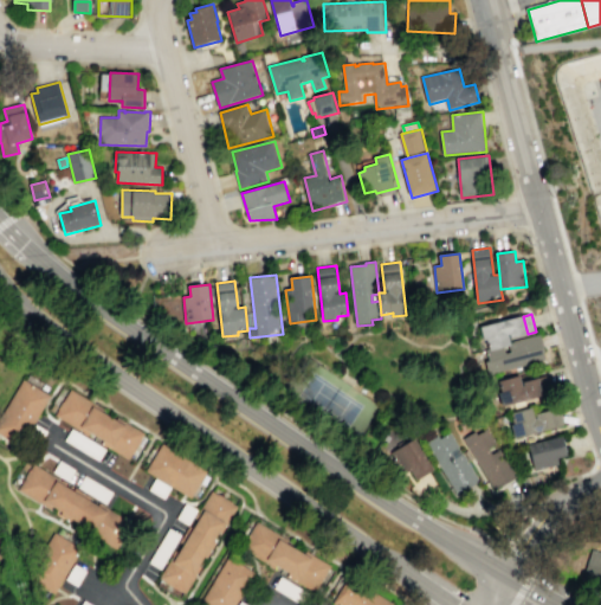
[(482,327),(522,316),(527,335),(510,339),(511,343),(490,349),(488,340),(485,341),(482,327)]
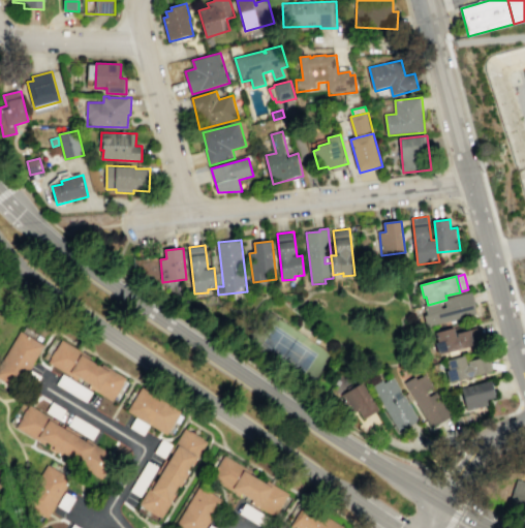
[(427,329),(477,314),(475,307),(477,307),(473,292),(446,300),(428,305),(425,306),(425,307),(427,314),(424,315),(427,329)]
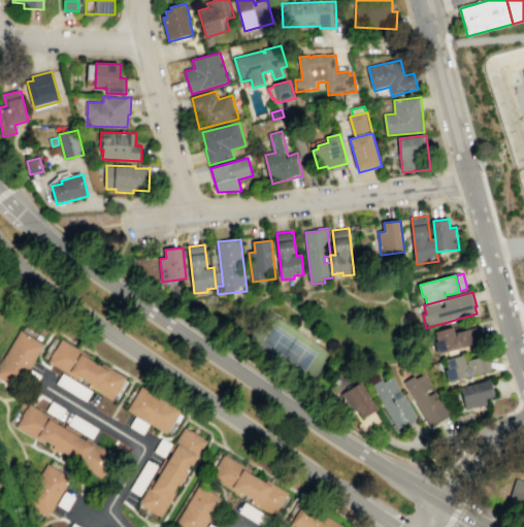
[(438,355),(479,343),(475,328),(457,333),(458,336),(456,336),(454,327),(435,332),(438,341),(435,342),(438,355)]
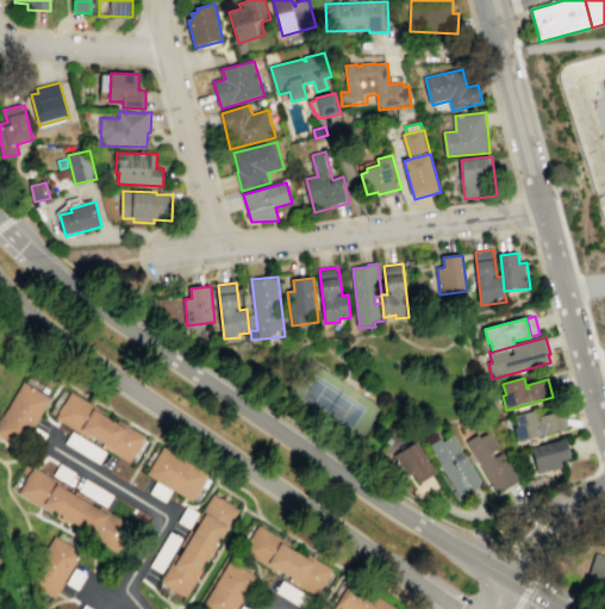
[(0,436),(0,423),(25,383),(52,399),(22,449),(0,436)]
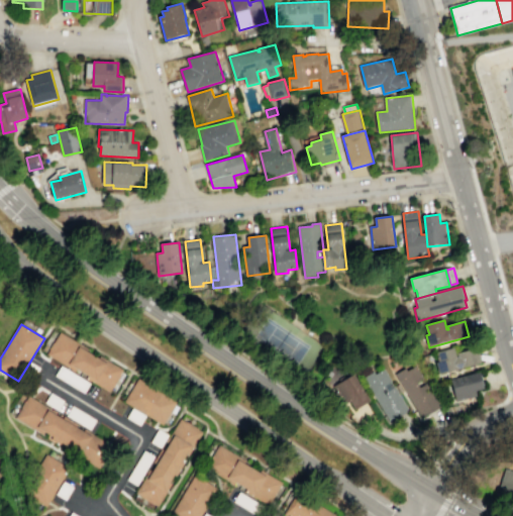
[(88,379),(89,376),(78,369),(77,372),(49,355),(63,332),(91,349),(89,351),(100,358),(101,355),(124,370),(111,392),(88,379)]
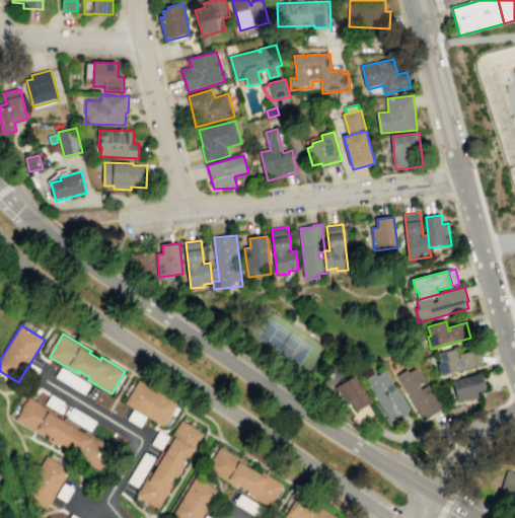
[(441,376),(486,364),(482,349),(459,355),(460,358),(459,358),(456,349),(439,354),(441,364),(439,364),(438,364),(441,376)]
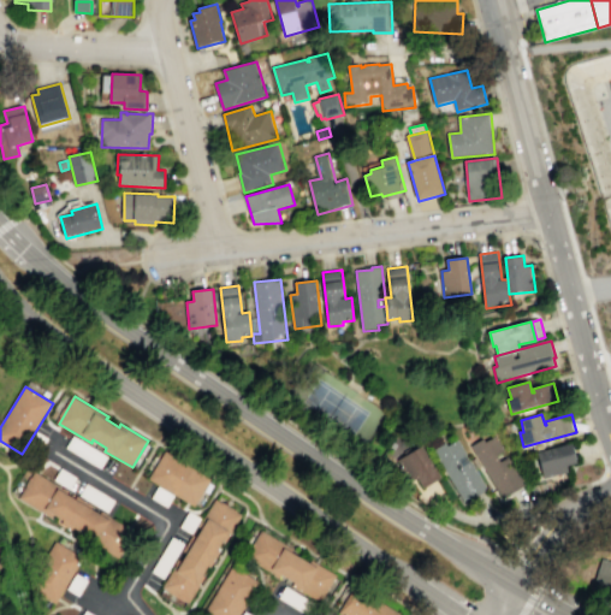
[(472,447),(485,438),(487,442),(498,436),(506,450),(498,456),(502,462),(511,456),(528,485),(504,500),(472,447)]
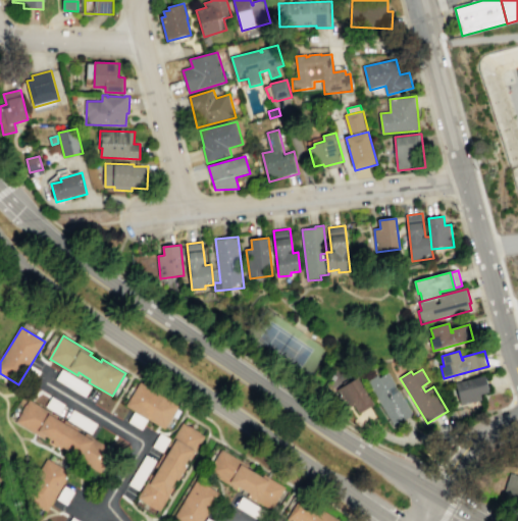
[(93,385),(63,371),(58,381),(88,396),(93,385)]
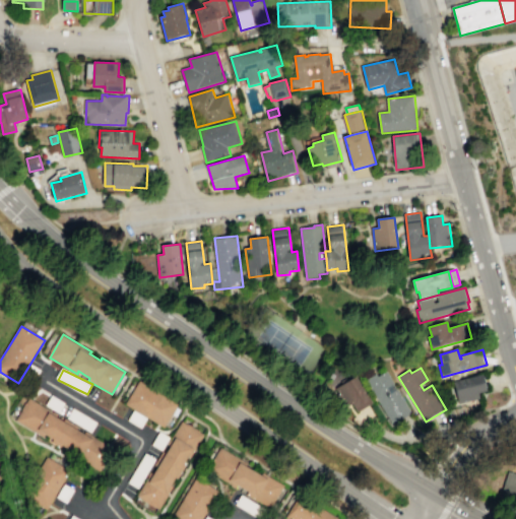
[(366,380),(393,425),(413,412),(388,371),(379,377),(377,374),(366,380)]
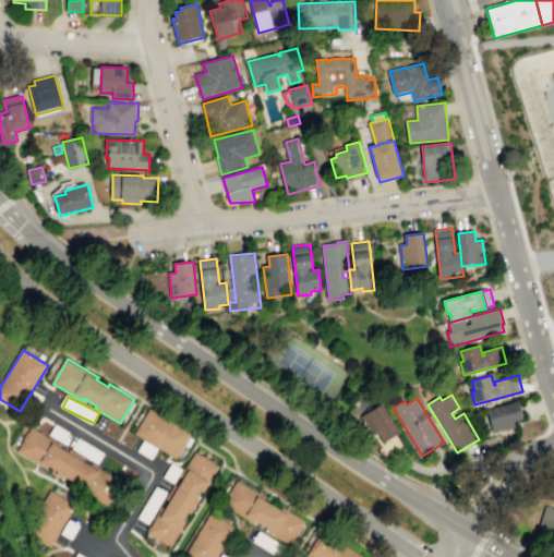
[(360,416),(384,402),(401,433),(385,443),(380,433),(372,437),(360,416)]
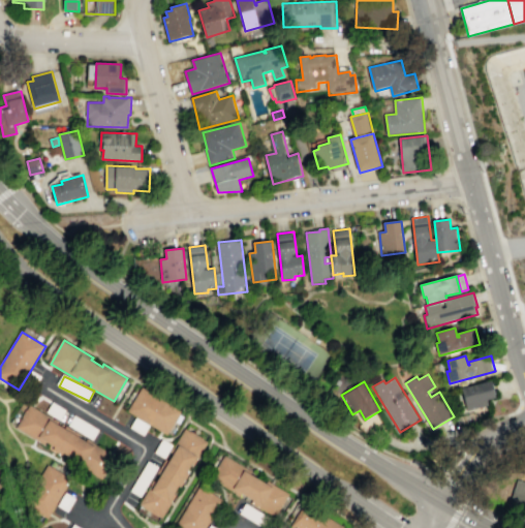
[(492,381),(496,398),(488,400),(490,405),(468,411),(462,389),(492,381)]
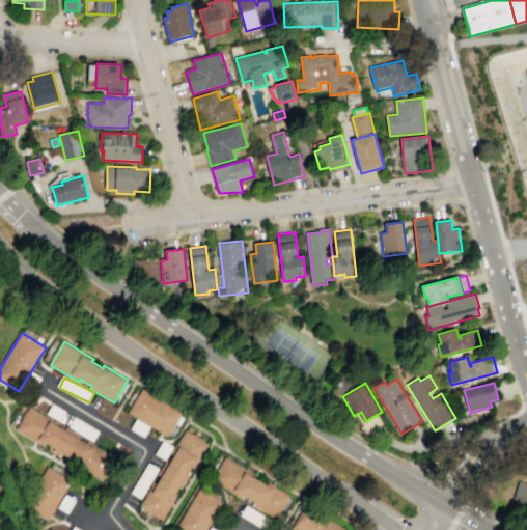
[(130,413),(143,390),(184,414),(169,437),(130,413)]
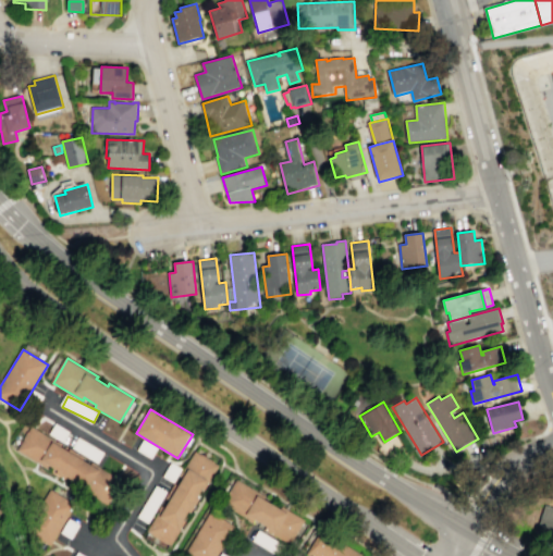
[(94,467),(95,465),(124,483),(110,506),(80,487),(82,485),(49,465),(47,468),(19,451),(34,427),(62,444),(60,446),(94,467)]
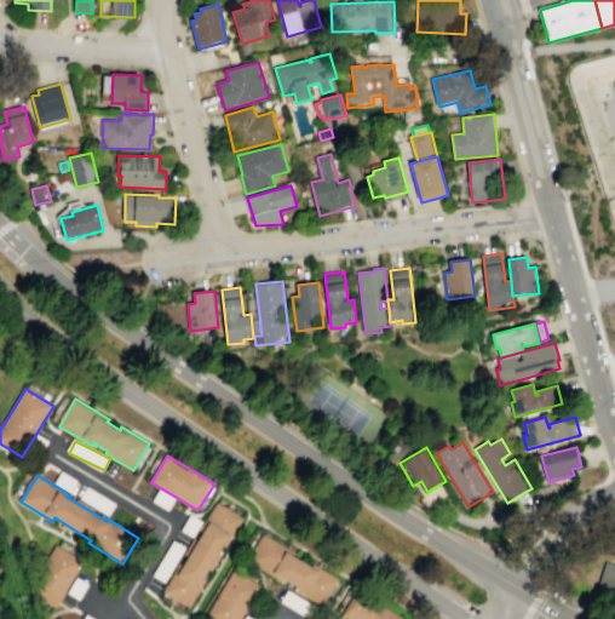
[(155,503),(171,511),(177,499),(161,491),(155,503)]
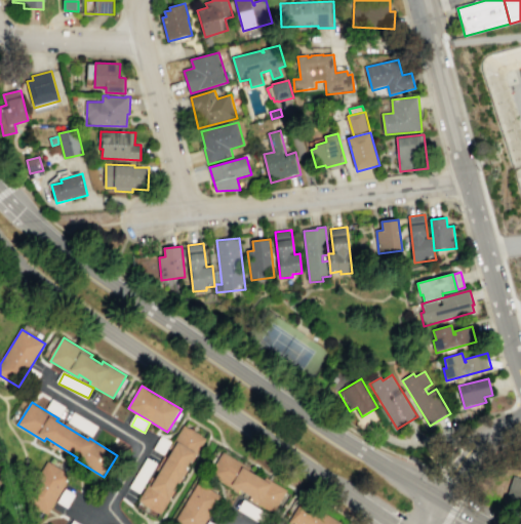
[(172,450),(171,449),(185,427),(207,439),(194,462),(191,460),(174,489),(176,490),(163,514),(141,500),(154,478),(156,479),(172,450)]
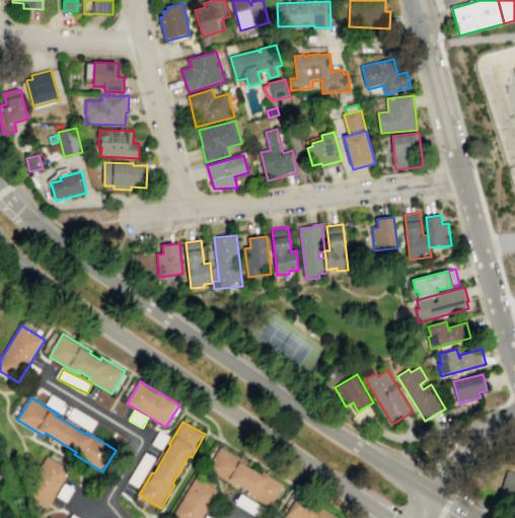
[(259,473),(261,471),(285,486),(271,508),(247,494),(248,492),(237,485),(236,487),(207,469),(221,447),(249,464),(248,467),(259,473)]
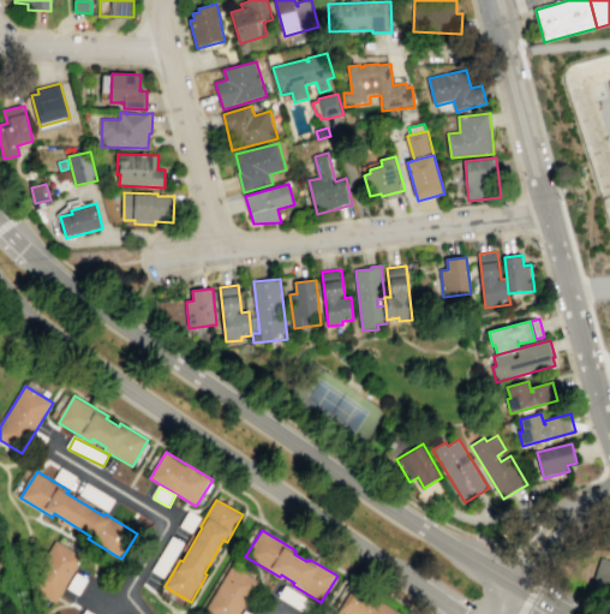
[(180,542),(173,538),(163,560),(174,565),(181,550),(177,548),(180,542)]
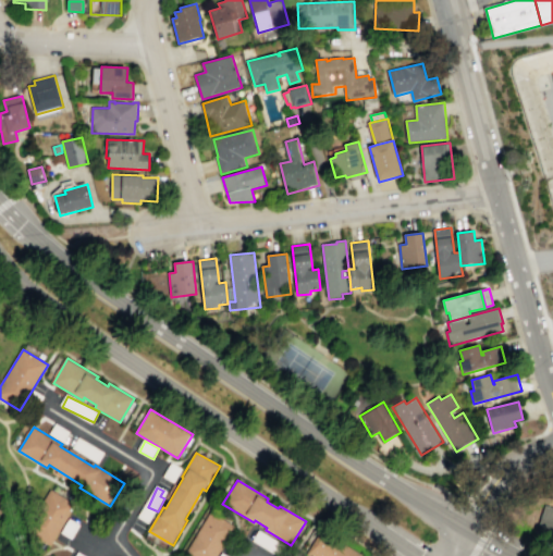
[(26,531),(52,490),(77,505),(54,542),(51,546),(26,531)]
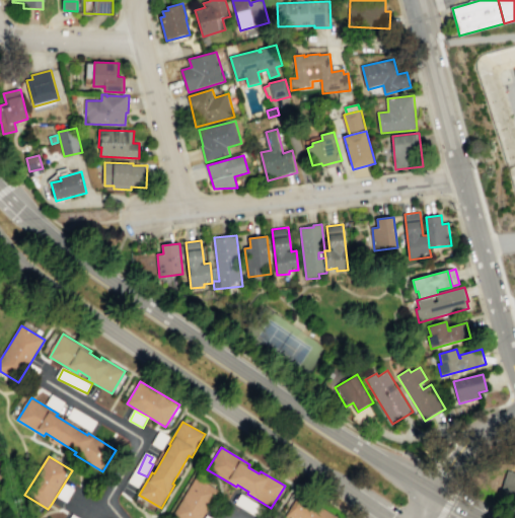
[(509,471),(499,505),(514,510),(514,472),(509,471)]
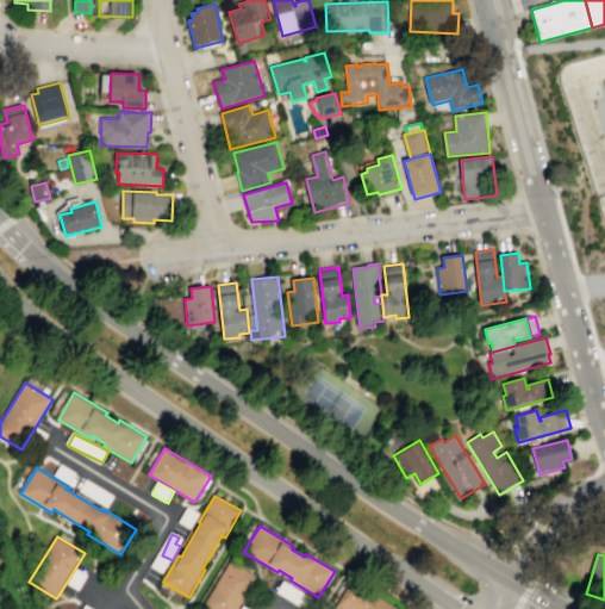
[(207,608),(205,607),(231,561),(259,577),(239,608),(207,608)]
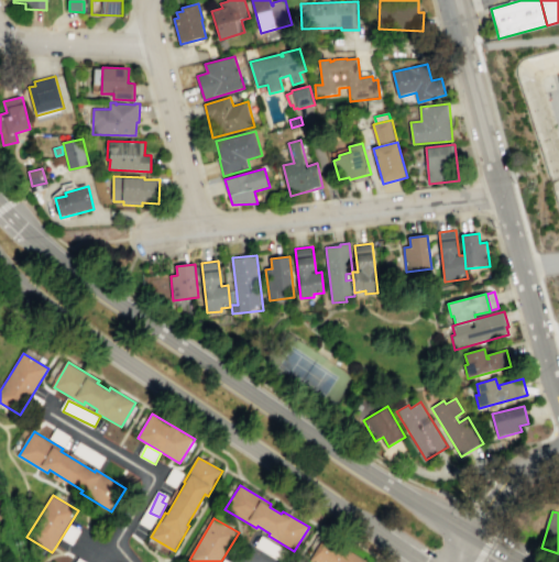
[(64,540),(75,546),(83,530),(72,525),(64,540)]
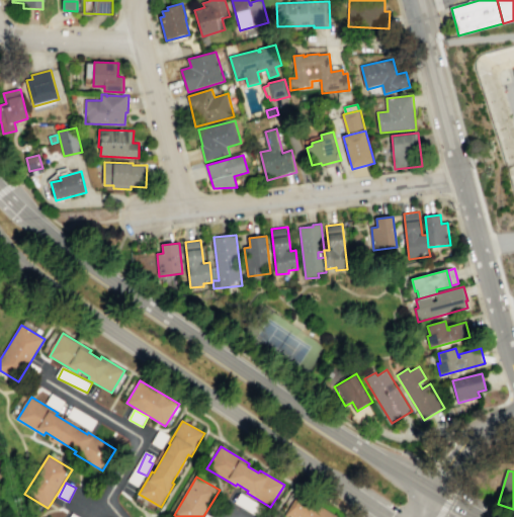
[(242,493),(266,508),(261,516),(258,516),(236,504),(242,493)]
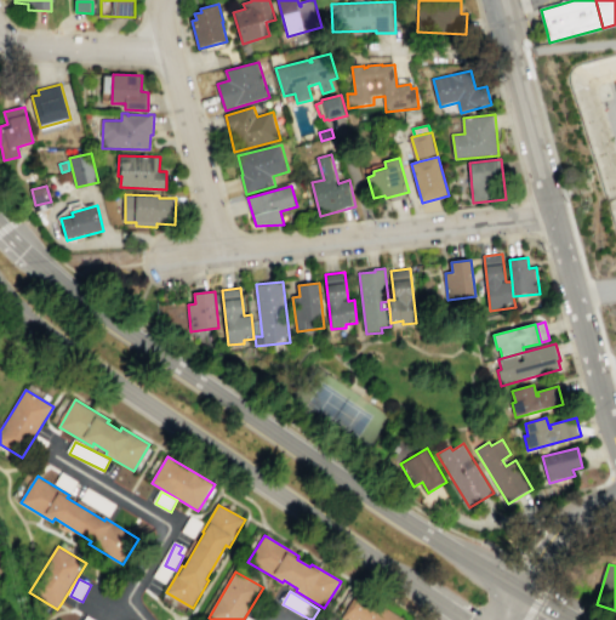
[(342,619),(358,592),(404,619),(342,619)]
